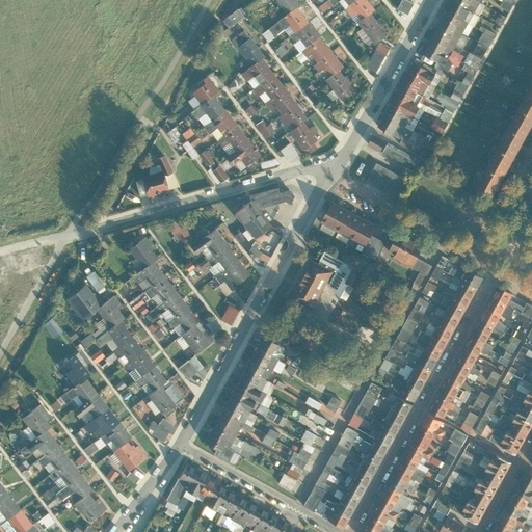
[(275,0),(289,16),(298,8),(302,5),(297,0),(275,0)]
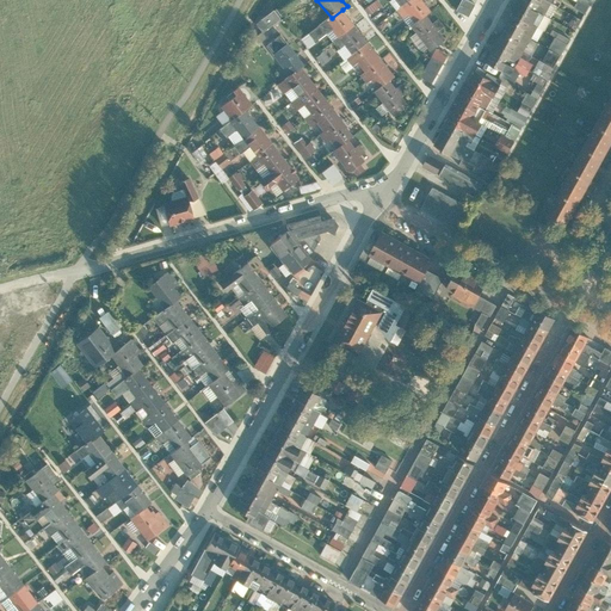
[(375,12),(383,2),(380,0),(377,0),(370,8),(375,12)]
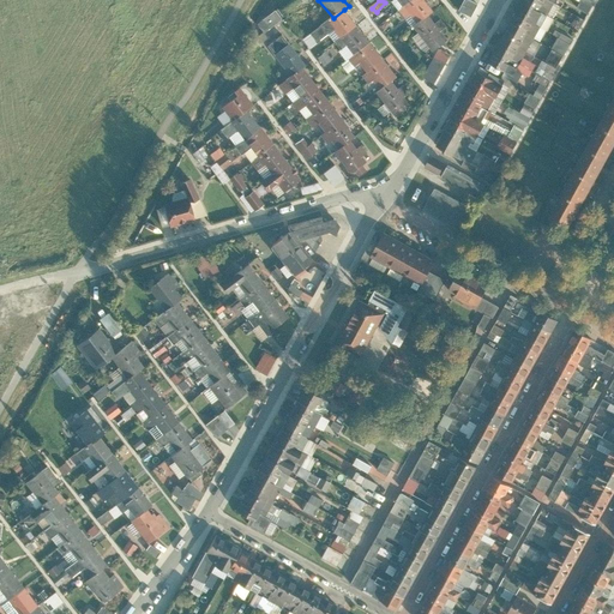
[(435,12),(426,0),(414,0),(404,7),(401,11),(407,19),(411,16),(419,24),(431,16),(435,12)]
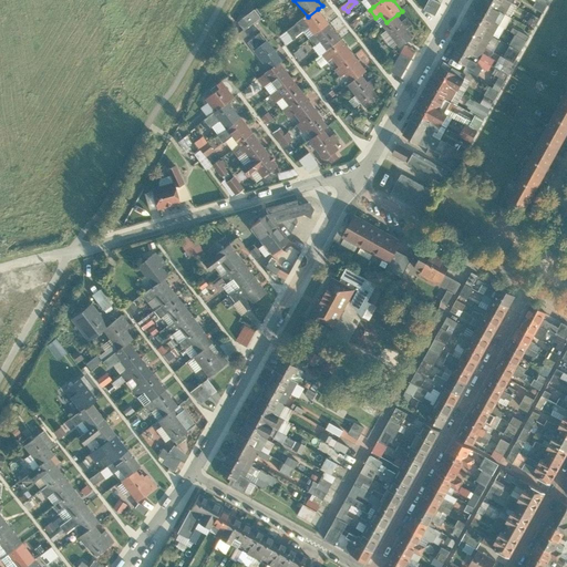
[(443,6),(432,0),(431,0),(425,11),(437,17),(443,6)]
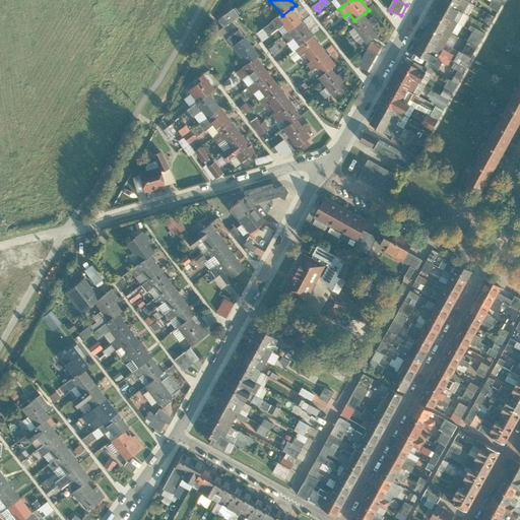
[(462,13),(468,2),(463,0),(440,0),(440,1),(462,13)]
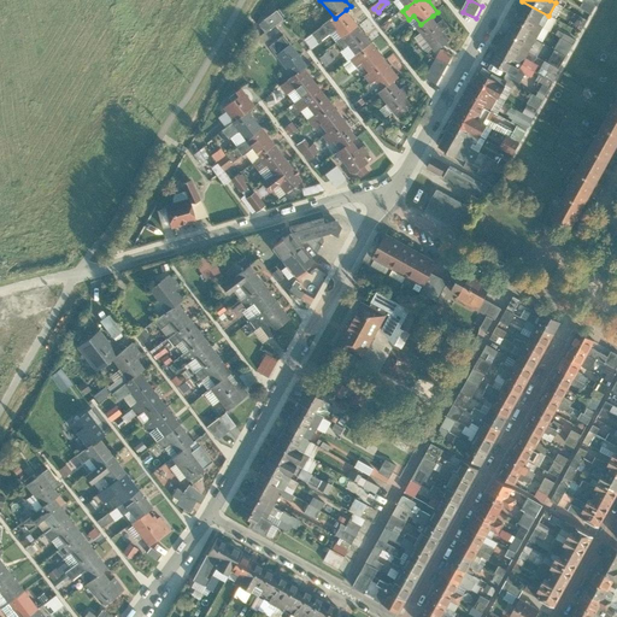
[(583,0),(585,0),(581,7),(595,15),(600,0),(583,0)]
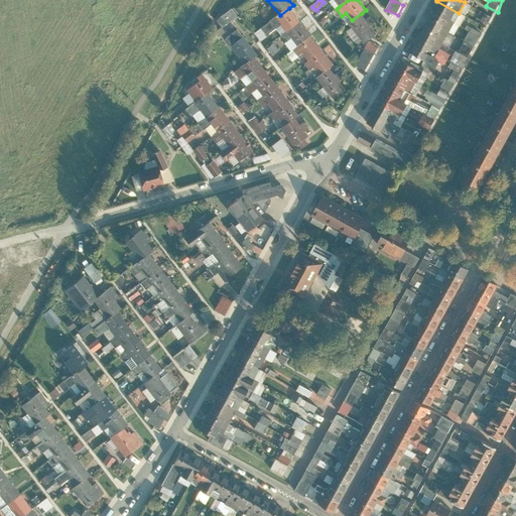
[(454,23),(459,13),(436,1),(431,11),(454,23)]
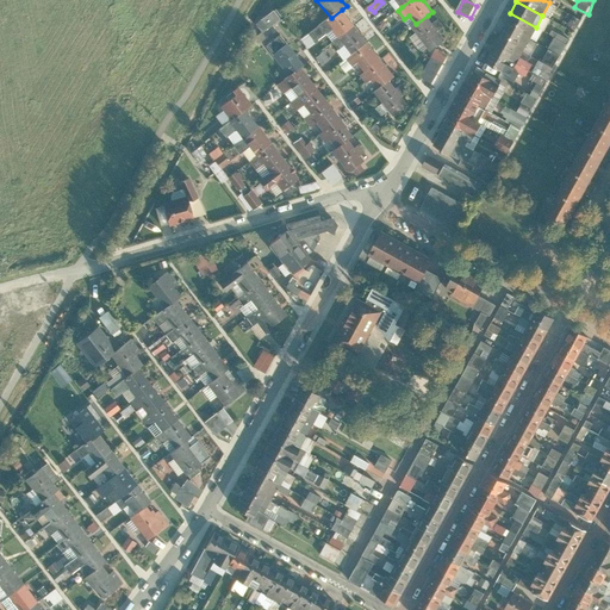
[(256,36),(261,42),(272,35),(267,29),(282,18),(275,8),(256,22),(263,31),(256,36)]
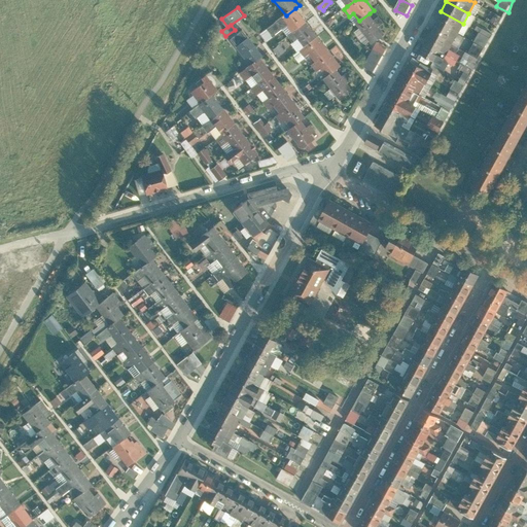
[(307,23),(295,8),(286,15),(266,30),(273,38),(288,27),(293,33),(307,23)]
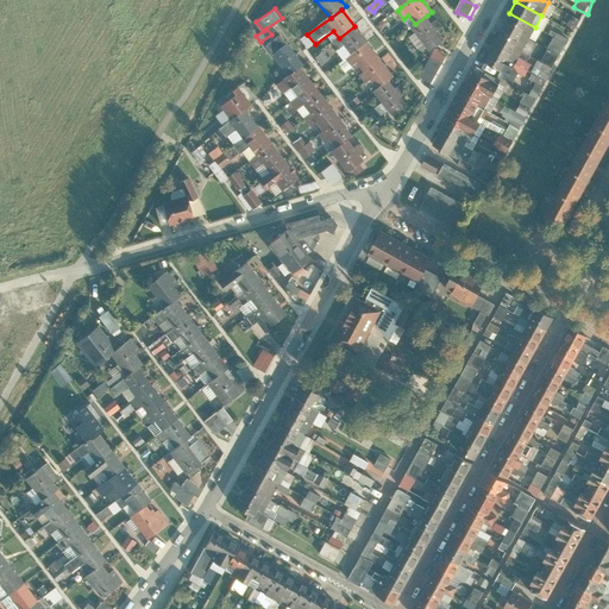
[(528,39),(535,27),(509,13),(502,25),(528,39)]
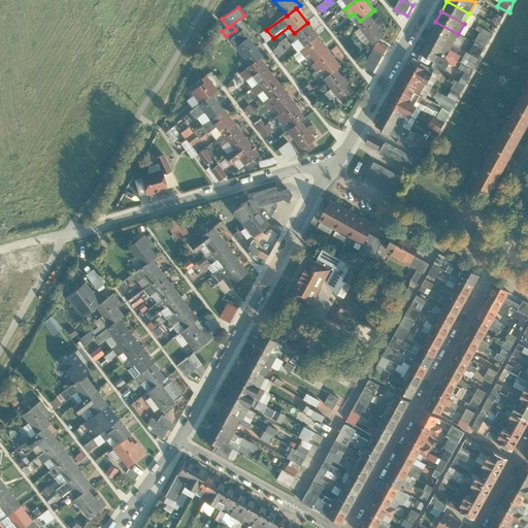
[(375,21),(370,13),(360,21),(357,24),(371,41),(384,31),(381,28),(386,24),(380,18),(375,21)]
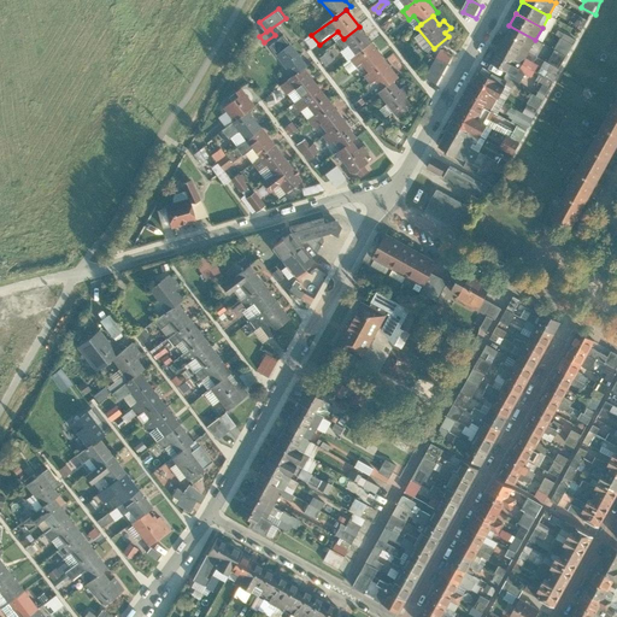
[(528,52),(535,40),(509,25),(503,37),(528,52)]
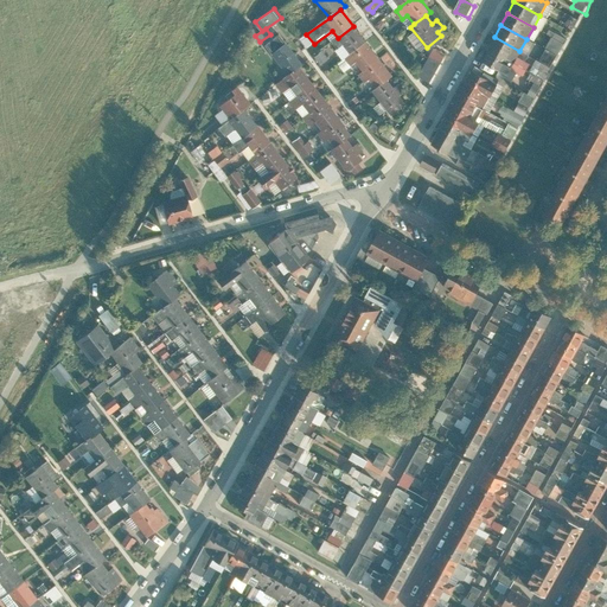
[(368,43),(353,26),(338,38),(333,42),(339,50),(344,46),(351,56),(368,43)]
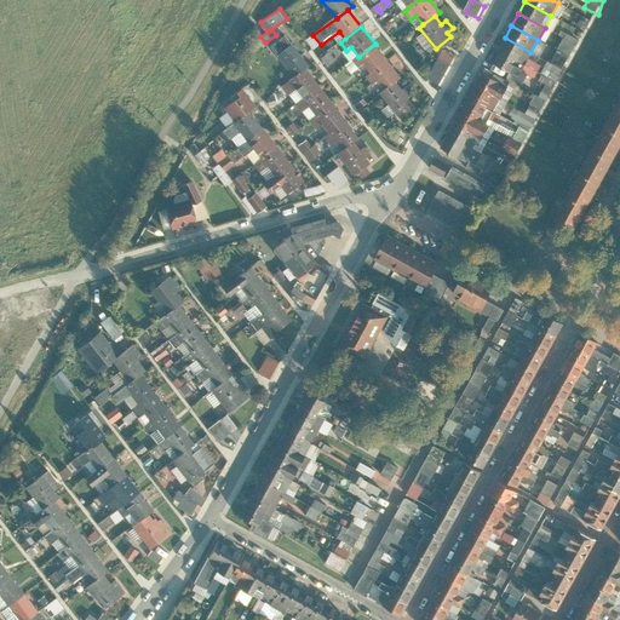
[(529,142),(577,39),(564,34),(544,79),(549,81),(543,95),(538,92),(528,113),(520,108),(515,119),(523,122),(516,136),(529,142)]
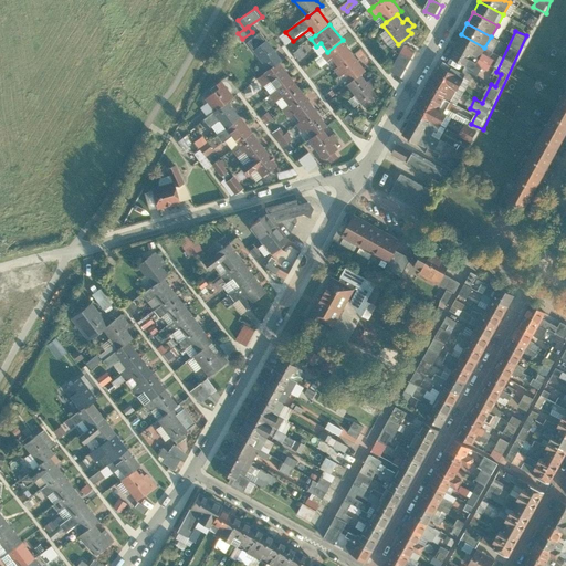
[(283,61),(260,33),(247,44),(269,72),(280,63),(283,61)]
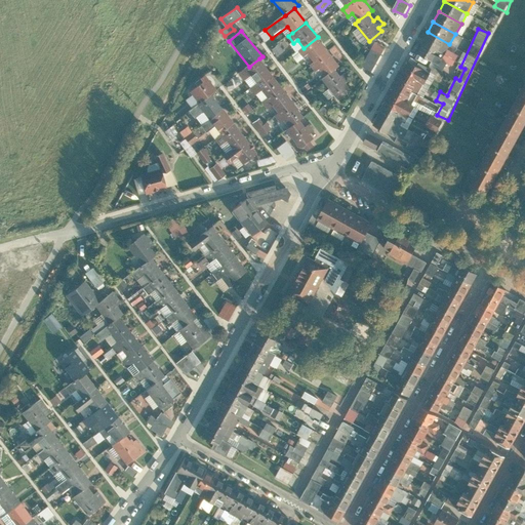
[(444,54),(449,44),(428,32),(421,42),(444,54)]
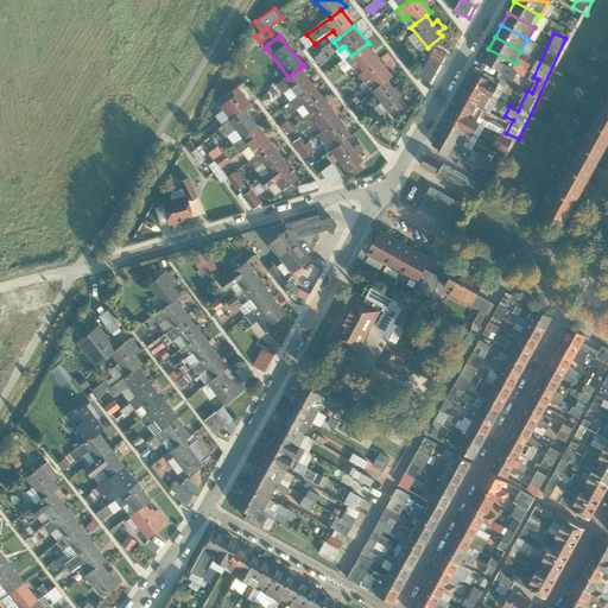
[(380,59),(368,43),(352,56),(347,59),(353,68),(358,64),(363,73),(380,59)]
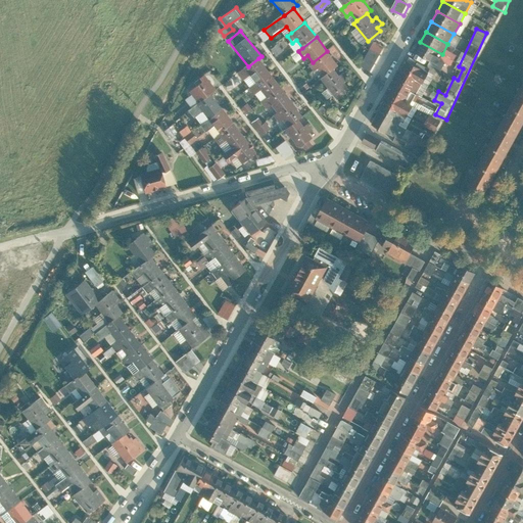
[(436,65),(442,54),(420,42),(414,53),(436,65)]
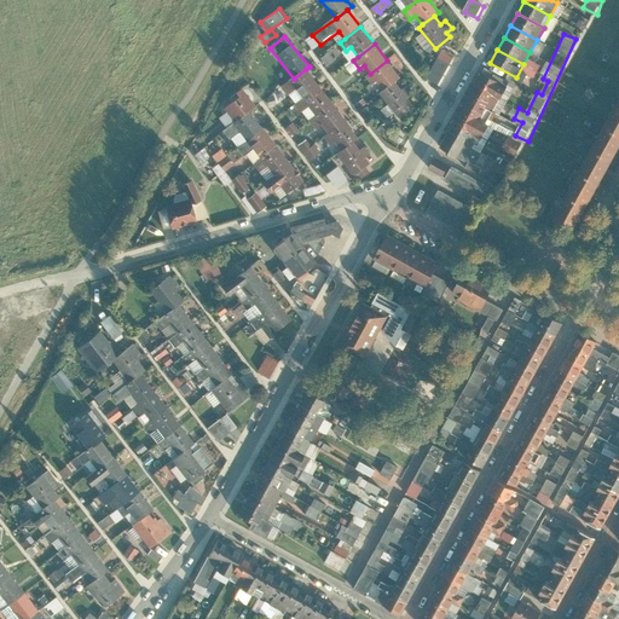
[(440,85),(456,57),(444,51),(428,79),(440,85)]
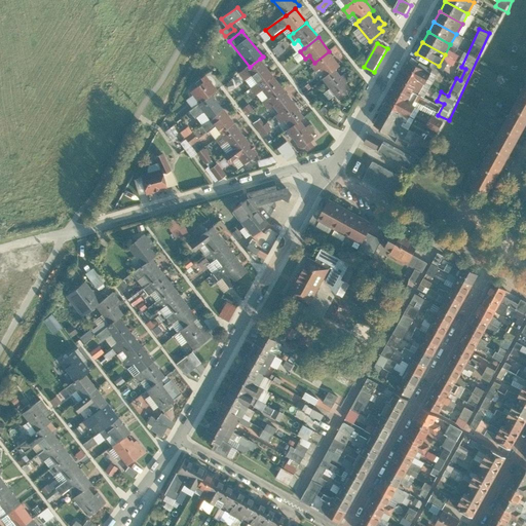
[(341,66),(329,51),(314,63),(310,65),(316,73),(321,70),(327,77),(336,70),(341,66)]
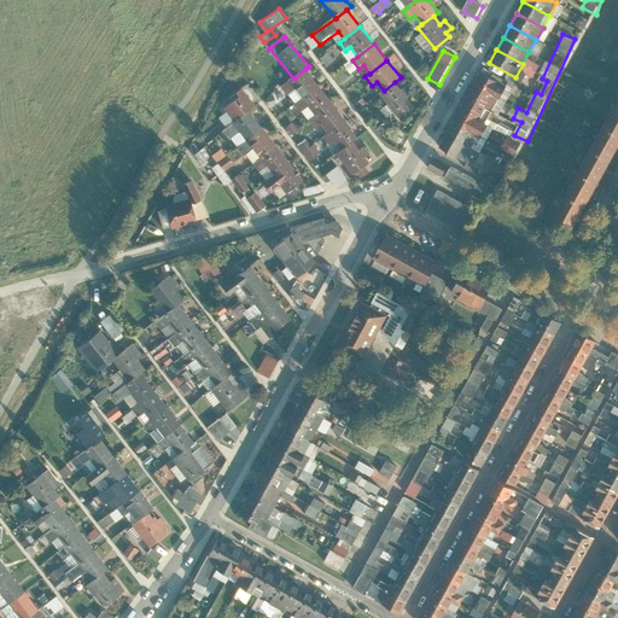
[(319,86),(305,69),(293,79),(281,87),(289,95),(295,91),(301,99),(319,86)]
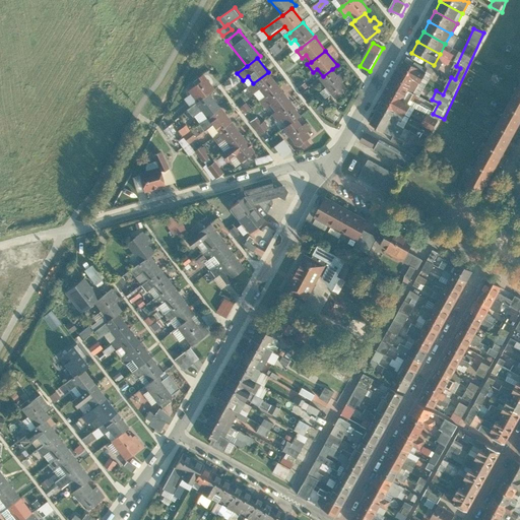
[(406,59),(400,70),(420,81),(428,71),(406,59)]
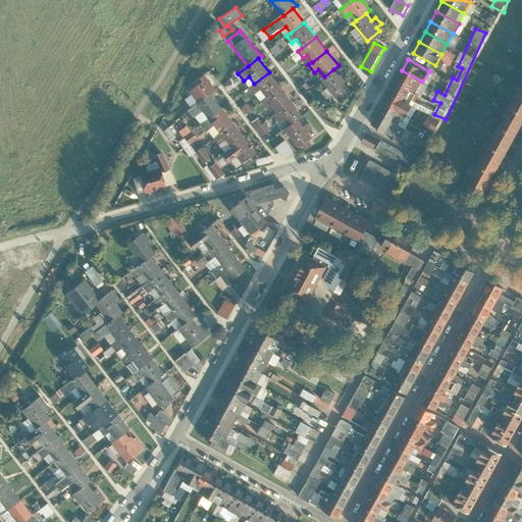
[(340,76),(333,69),(324,76),(321,80),(336,98),(349,88),(345,84),(349,80),(344,73),(340,76)]
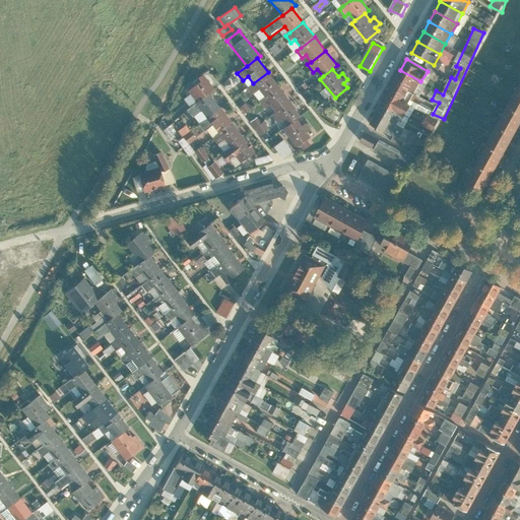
[(400,70),(394,81),(414,92),(420,81),(400,70)]
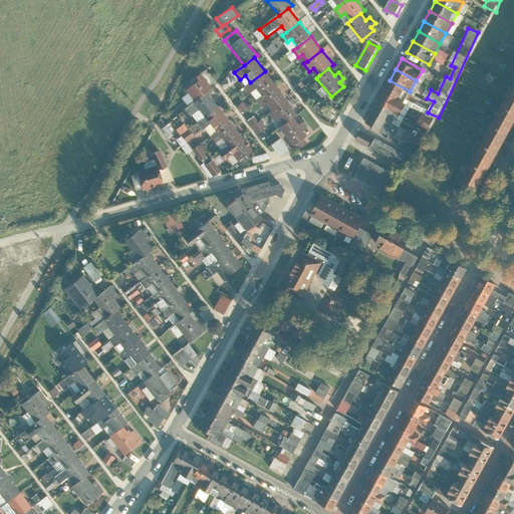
[(265,71),(250,82),(245,86),(251,93),(256,89),(262,96),(276,86),(265,71)]
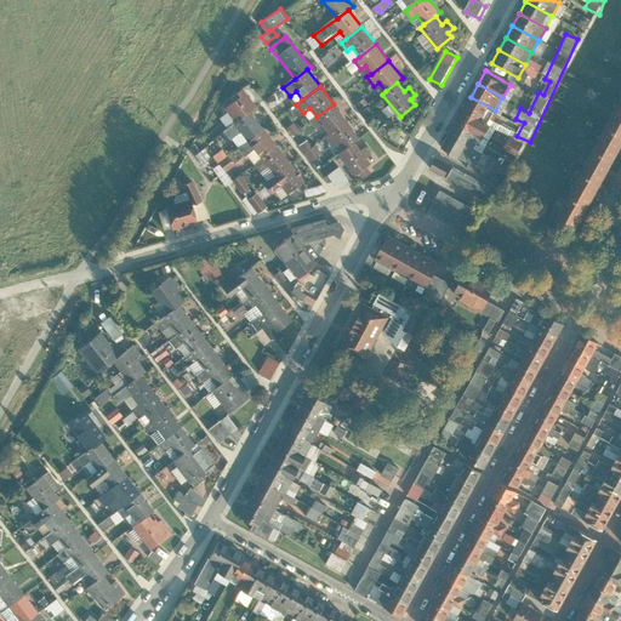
[(246,93),(224,109),(235,124),(250,113),(257,108),(246,93)]
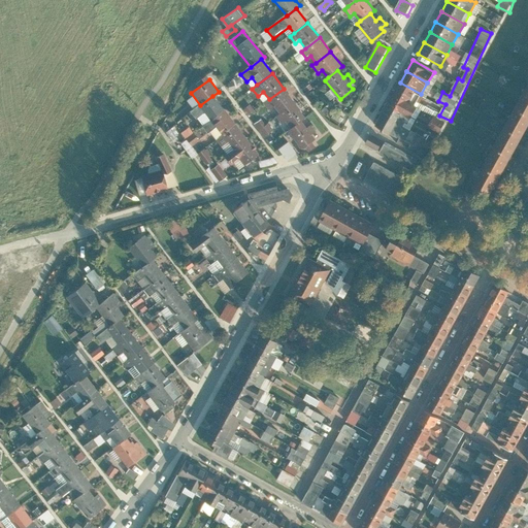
[(400,83),(394,93),(415,105),(421,94),(400,83)]
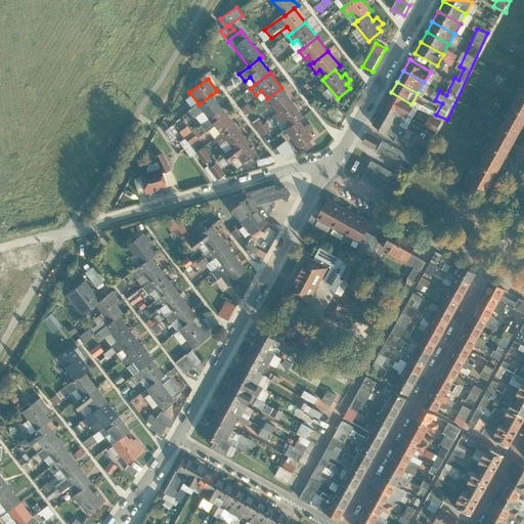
[(511,104),(523,112),(523,86),(521,85),(511,104)]
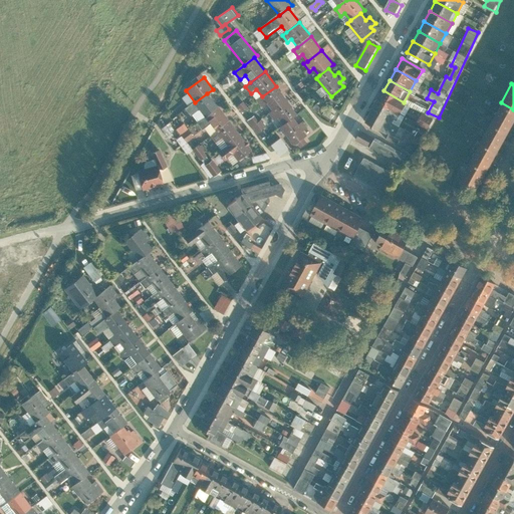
[(267,104),(272,111),(287,99),(276,86),(262,96),(256,100),(262,107),(267,104)]
